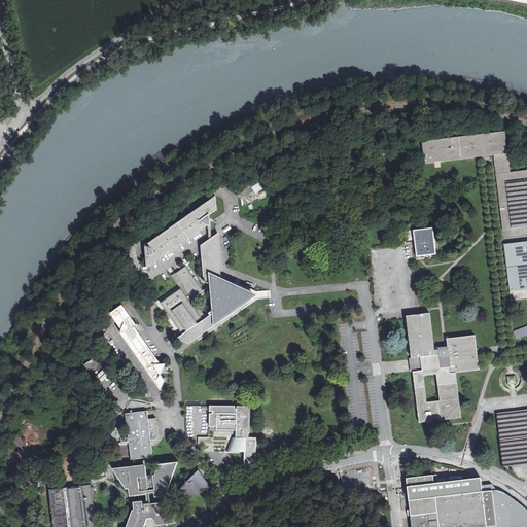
[(505,131),(422,141),(425,163),(483,155),(483,157),(490,156),(490,154),(494,154),(503,229),(526,225),(526,169),(511,171),(505,131)]
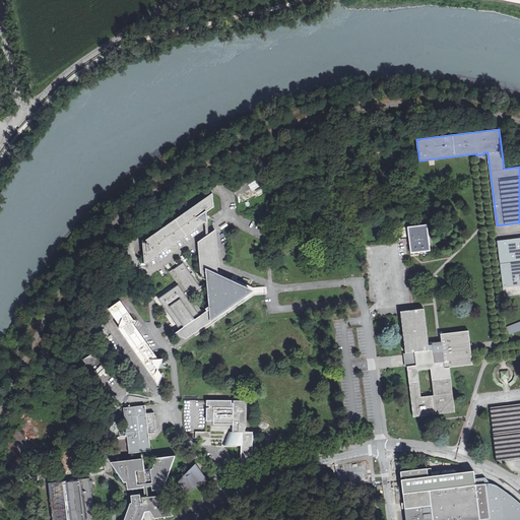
[(256,176),(247,181),(251,188),(253,191),(259,187),(257,184),(259,182),(256,176)]
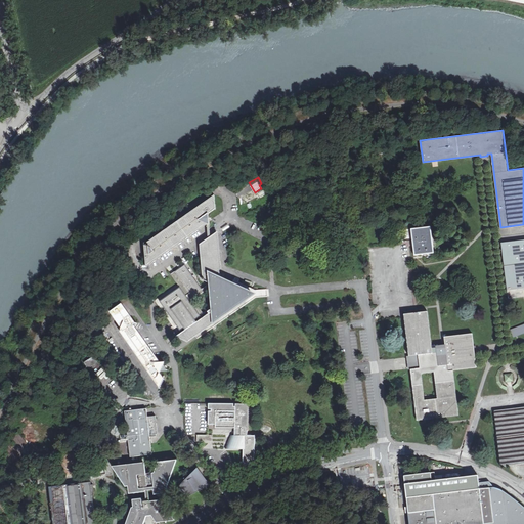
[(207,223),(209,224),(208,213),(215,208),(214,198),(147,245),(145,245),(144,245),(145,260),(146,264),(160,254),(205,223),(207,223)]
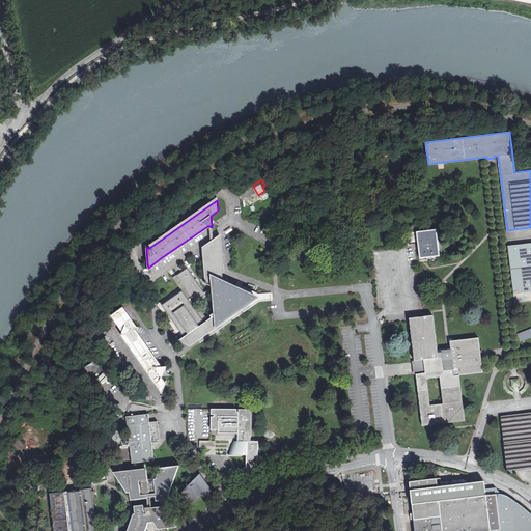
[(436,230),(417,232),(420,258),(439,256),(436,230)]
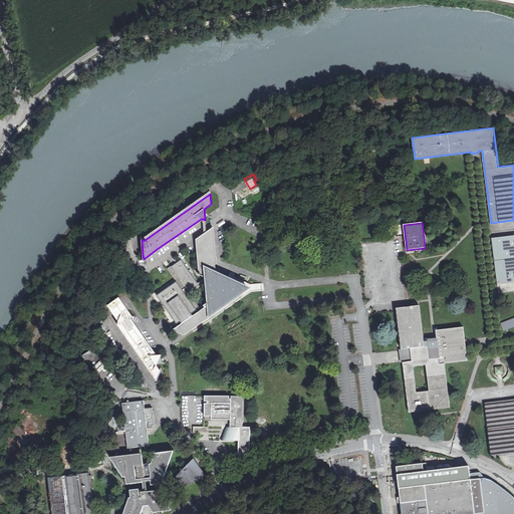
[(206,233),(204,234),(196,240),(199,271),(198,273),(207,277),(208,280),(208,283),(210,300),(212,314),(246,290),(245,289),(245,288),(245,286),(246,286),(216,272),(212,229),(206,233)]
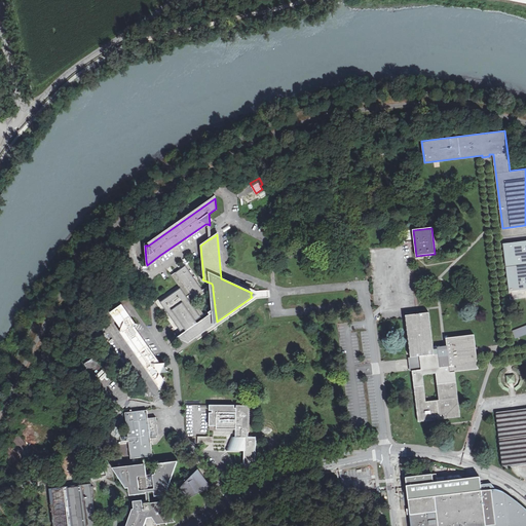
[(525,240),(503,245),(511,300),(525,298),(525,240)]
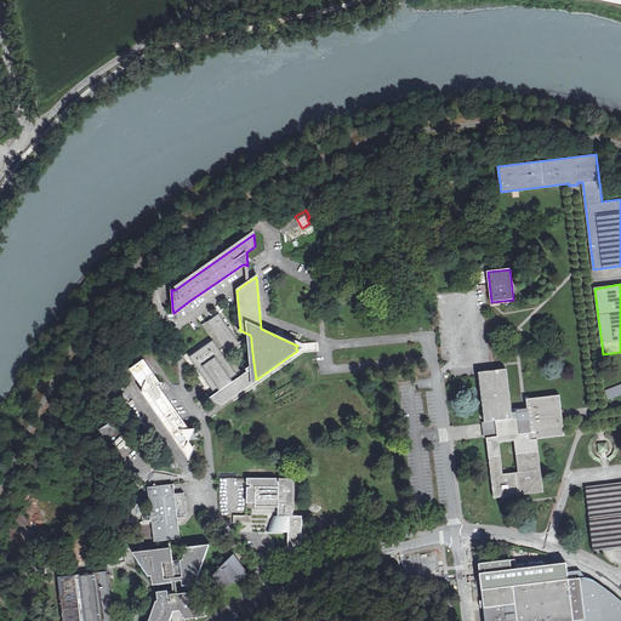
[(218,314),(206,323),(227,352),(239,343),(218,314)]
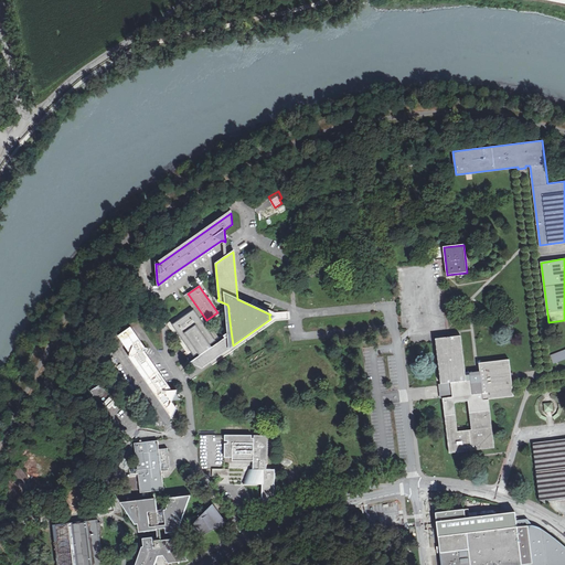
[(206,320),(188,294),(184,297),(194,310),(216,340),(219,338),(209,322),(224,311),(228,311),(228,308),(223,308),(217,312),(206,320)]
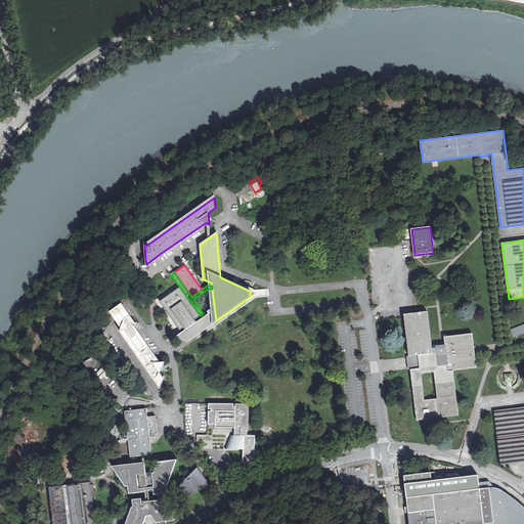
[(180,288),(160,302),(180,331),(183,328),(201,315),(180,288)]
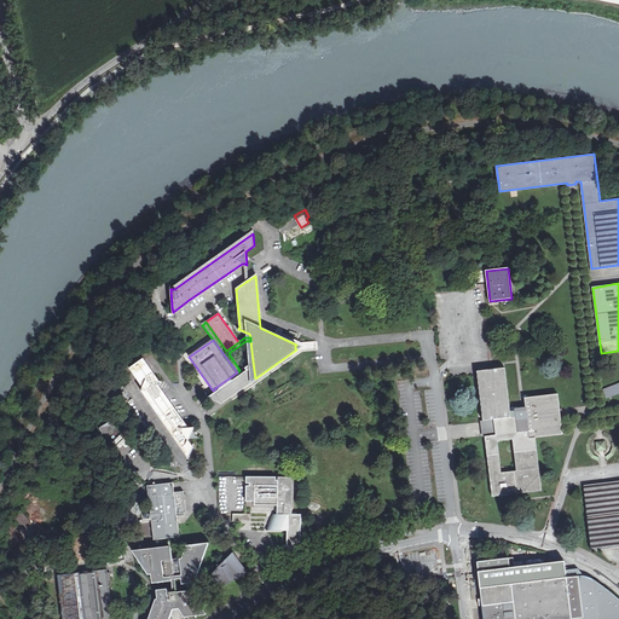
[(145,359),(132,369),(144,386),(142,391),(189,456),(194,446),(189,440),(189,439),(194,428),(187,428),(158,385),(161,382),(145,359)]
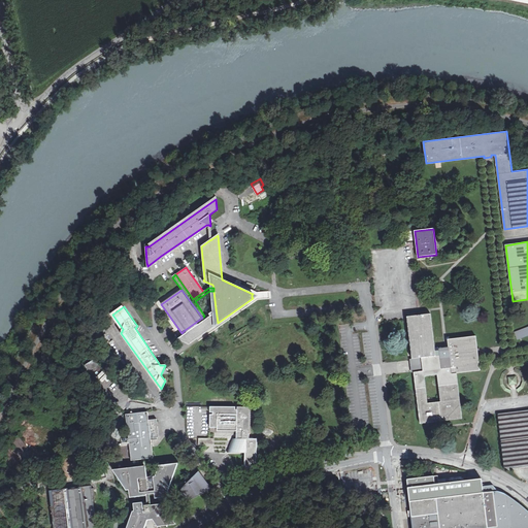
[(218,323),(216,308),(204,316),(202,318),(185,330),(187,333),(178,339),(188,343),(218,323)]
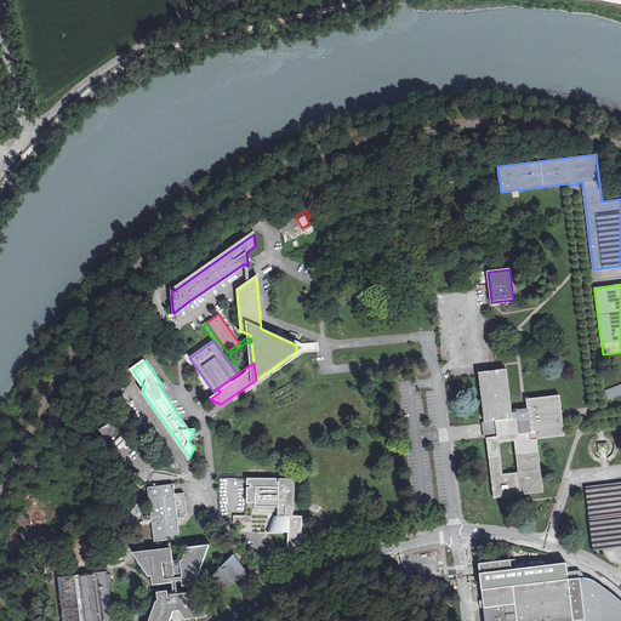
[(503,497),(506,497),(506,500),(519,500),(519,495),(543,493),(537,438),(564,436),(562,419),(562,410),(559,394),(527,399),(529,411),(525,411),(523,411),(512,412),(507,369),(493,371),(479,372),(486,431),(488,438),(495,499),(503,497)]
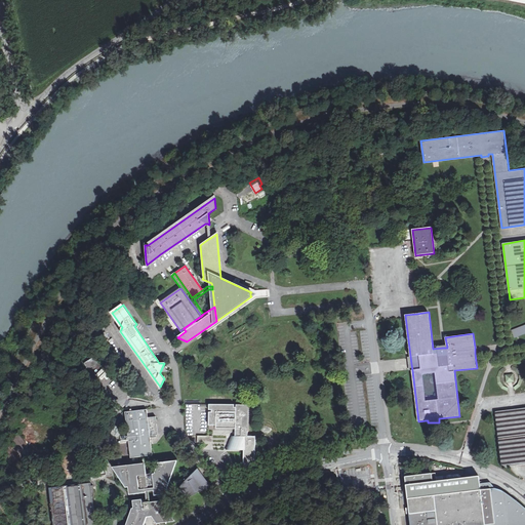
[(524,325),(513,330),(515,336),(524,332),(524,325)]
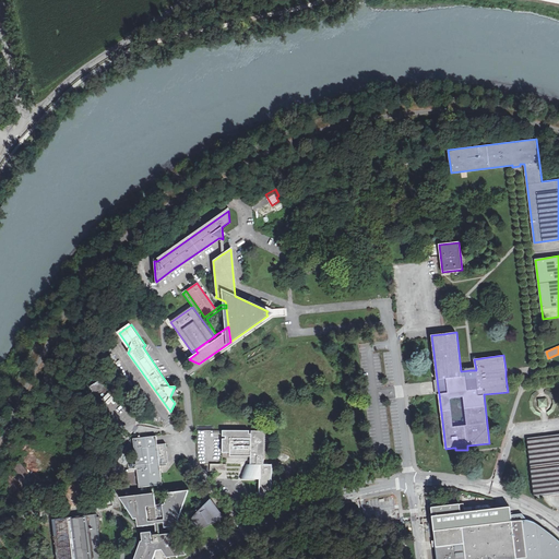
[(99,381),(92,387),(95,392),(104,387),(99,381)]
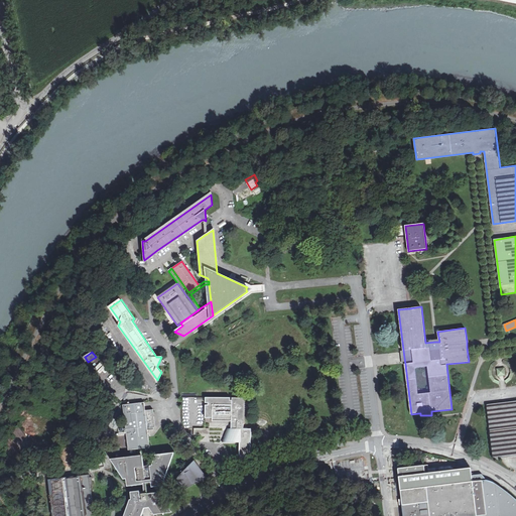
[(509,363),(503,361),(503,364),(506,365),(510,369),(510,374),(508,377),(508,379),(505,381),(507,384),(511,380),(514,374),(513,368),(509,363)]
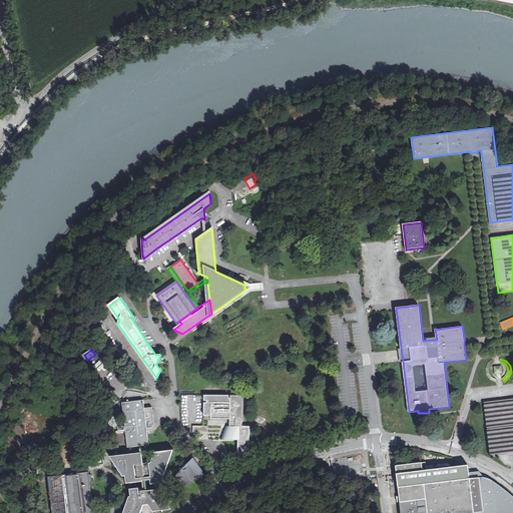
[(494,363),(493,360),(488,363),(486,369),(487,376),(491,381),(497,383),(497,380),(494,377),(491,374),(490,369),(491,365),(494,363)]
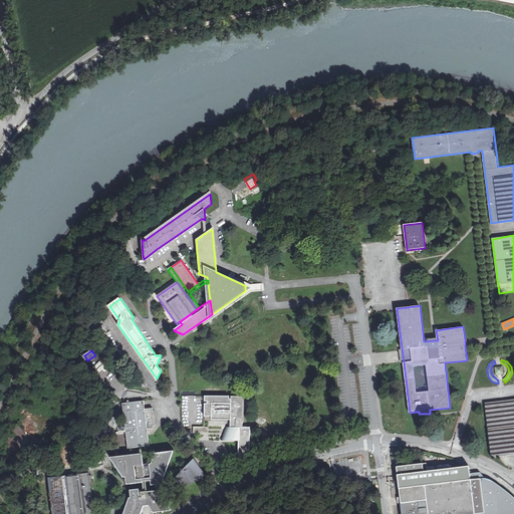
[(94,366),(102,375),(108,369),(100,361),(94,366)]
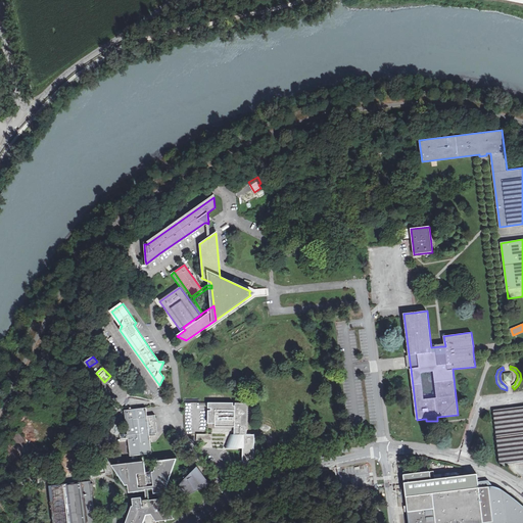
[(512,374),(504,375),(505,382),(513,381),(512,374)]
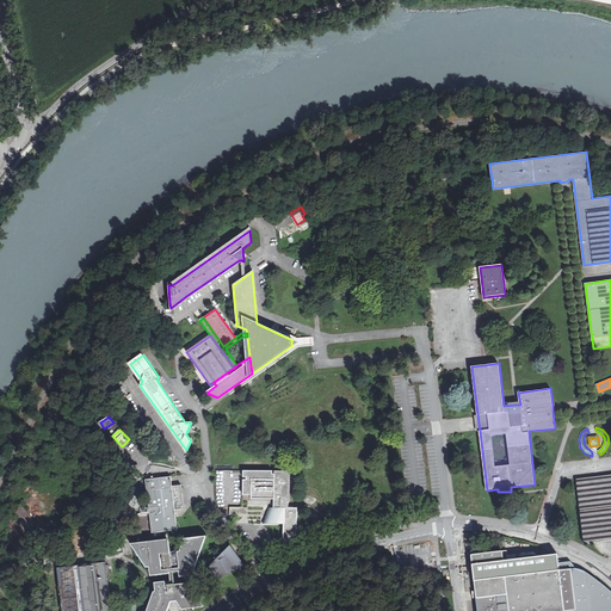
[(291,470),(276,470),(276,494),(282,494),(282,507),(271,507),(265,522),(284,522),(284,539),(288,539),(287,543),(294,543),(294,539),(297,539),(297,537),(297,507),(294,507),(294,505),(290,505),(290,501),(291,501),(291,470)]
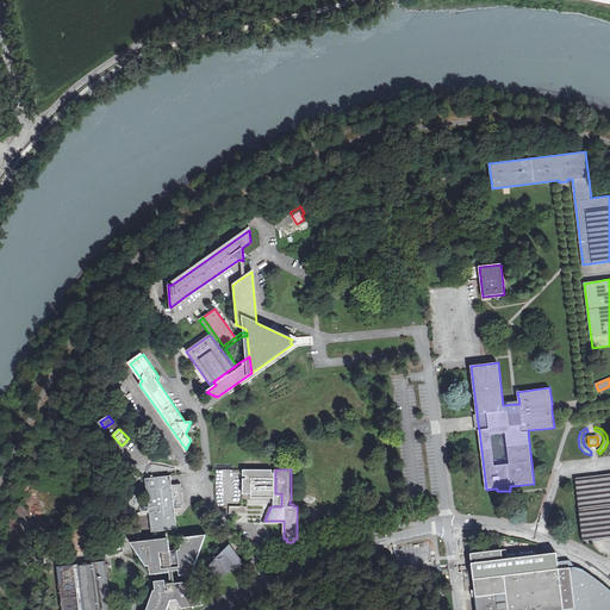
[(609,473),(574,478),(583,543),(609,540),(609,473)]
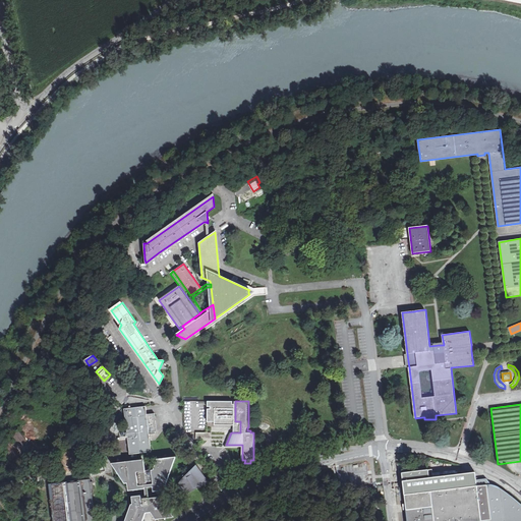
[(138,453),(139,461),(143,461),(142,452),(151,451),(149,431),(157,430),(155,412),(147,413),(146,406),(124,408),(129,454),(138,453)]
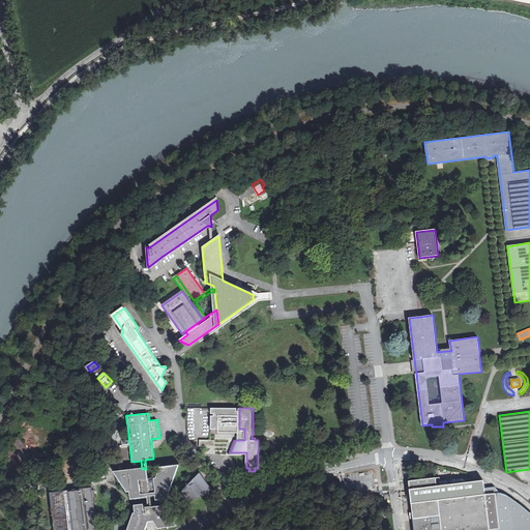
[(19,439),(12,444),(21,454),(28,449),(19,439)]
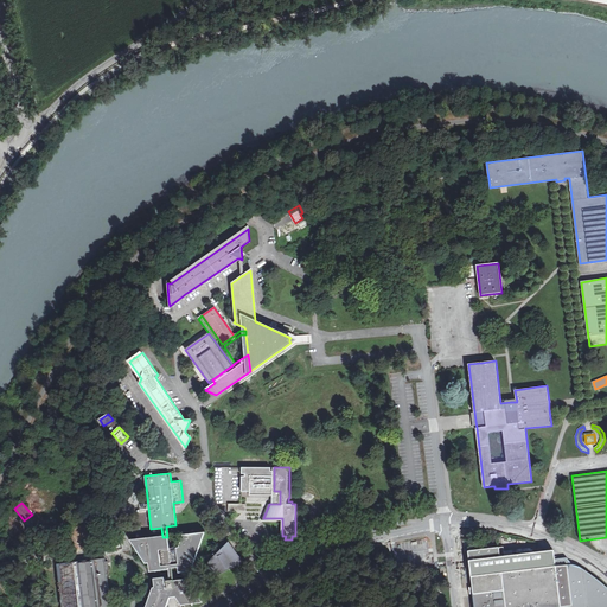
[(164,606),(165,606),(167,606),(166,601),(168,601),(168,596),(173,595),(178,595),(179,600),(181,600),(181,605),(185,605),(184,606),(185,606),(192,606),(192,604),(199,602),(199,598),(197,598),(197,593),(195,594),(193,589),(191,589),(190,580),(181,581),(180,576),(174,577),(172,563),(179,562),(180,572),(193,569),(192,561),(193,561),(193,558),(193,556),(195,556),(195,551),(196,551),(195,547),(198,547),(197,542),(200,542),(200,537),(203,537),(203,532),(184,535),(185,538),(183,538),(183,543),(180,543),(181,549),(168,550),(167,537),(163,537),(134,541),(134,545),(138,545),(138,550),(141,549),(141,554),(144,554),(145,558),(147,558),(147,562),(149,562),(151,570),(168,568),(170,577),(155,580),(157,588),(153,589),(153,593),(151,594),(152,598),(149,599),(149,602),(147,604),(147,606),(164,606)]
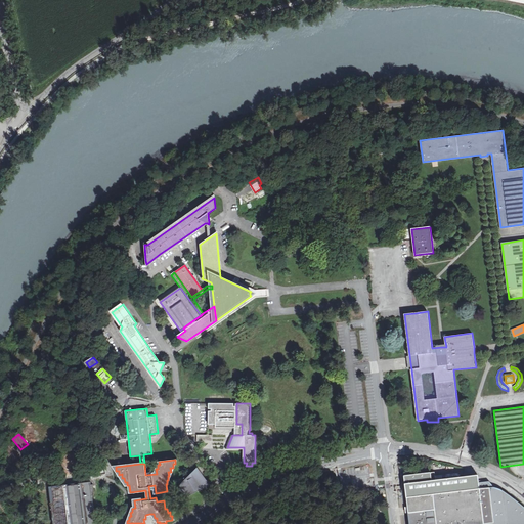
[(200,468),(189,478),(185,478),(186,480),(186,481),(180,487),(187,498),(213,485),(200,468)]
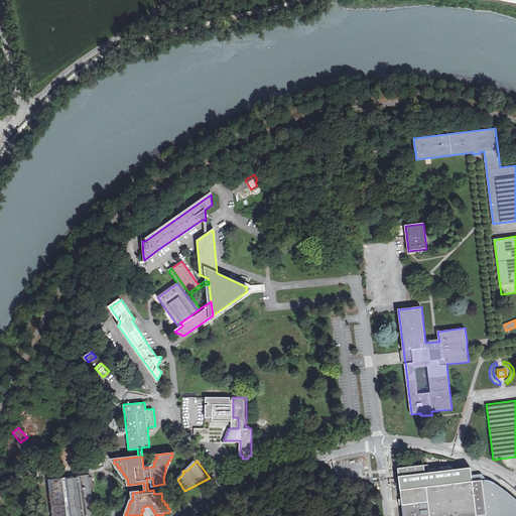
[(515,515),(515,497),(508,491),(501,486),(495,482),(487,479),(483,473),(472,474),(471,467),(425,472),(424,464),(398,467),(402,498),(399,498),(400,504),(403,504),(404,515),(515,515)]
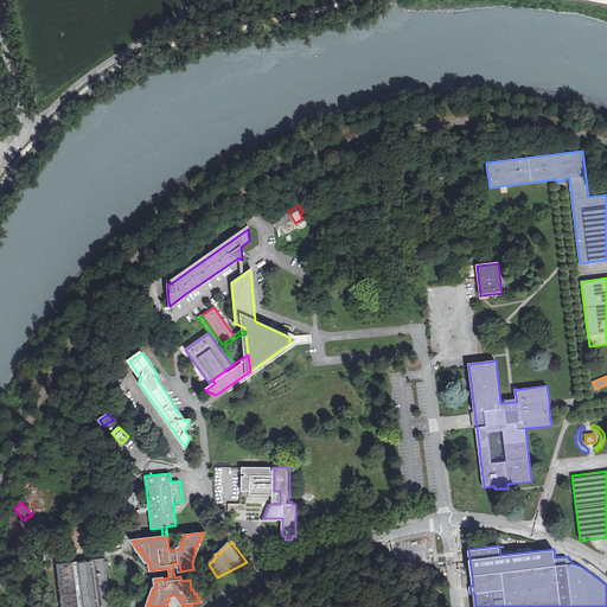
[(110,606),(104,558),(57,564),(62,606),(110,606)]
